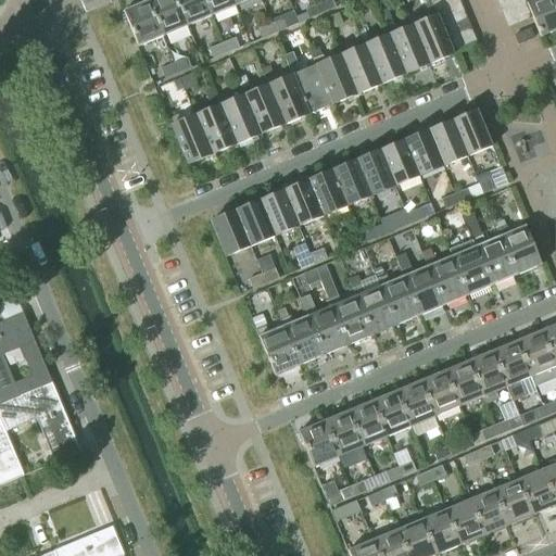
[(123,11),(137,47),(163,36),(148,0),(123,11)]
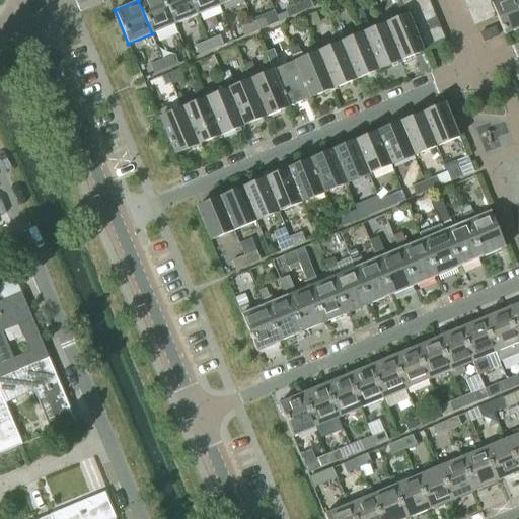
[(164,0),(138,0),(152,33),(174,24),(164,0)]
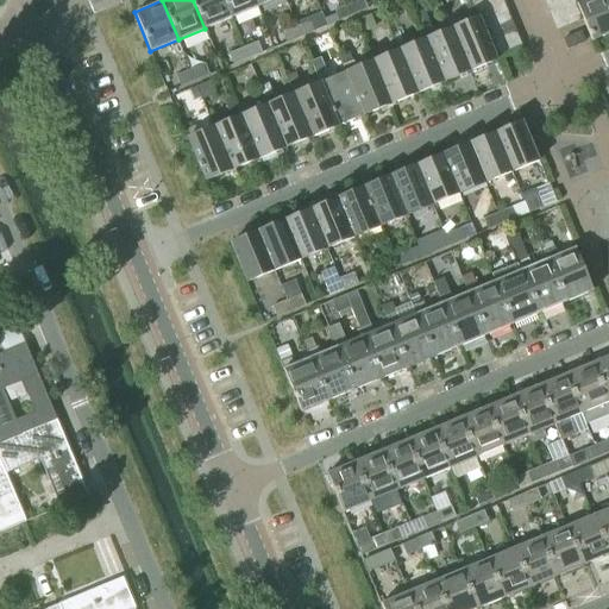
[(193,0),(205,29),(232,18),(224,0),(193,0)]
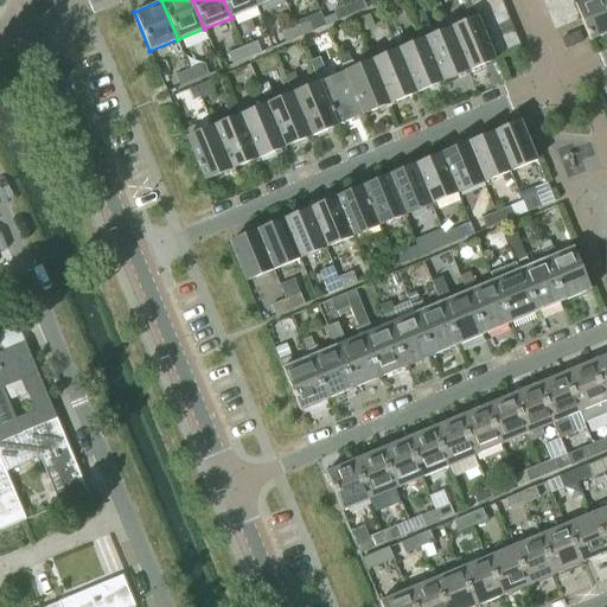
[(223,0),(231,18),(256,6),(254,0),(223,0)]
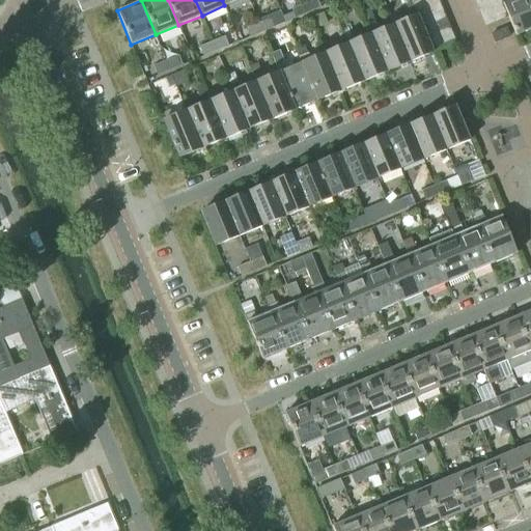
[(319,7),(316,0),(309,0),(304,2),(308,12),(319,7)]
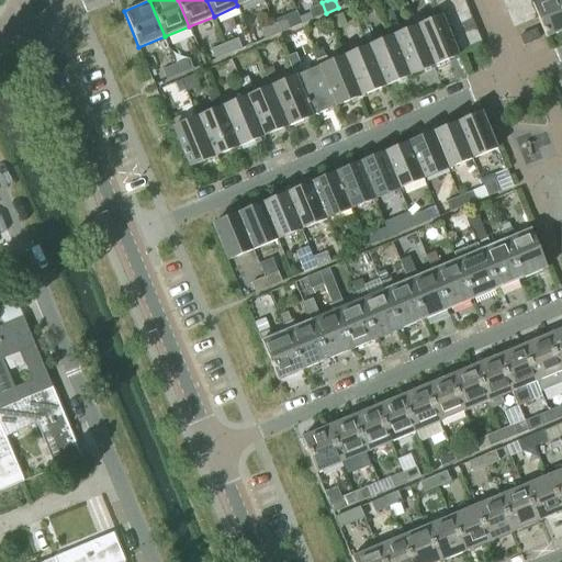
[(437,6),(441,15),(441,17),(467,7),(463,0),(448,0),(438,4),(437,6)]
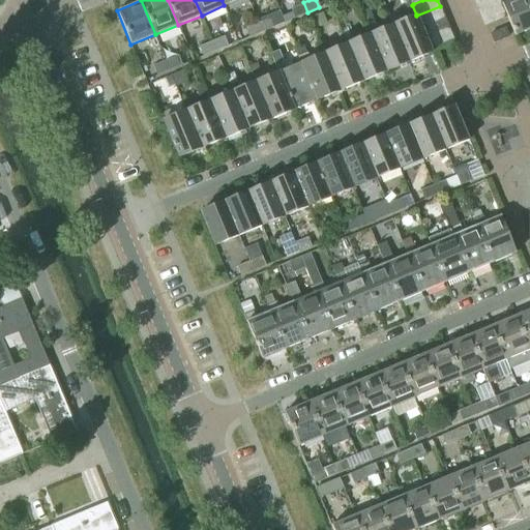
[(482,0),(474,3),(478,13),(501,4),(500,3),(499,0),(482,0)]
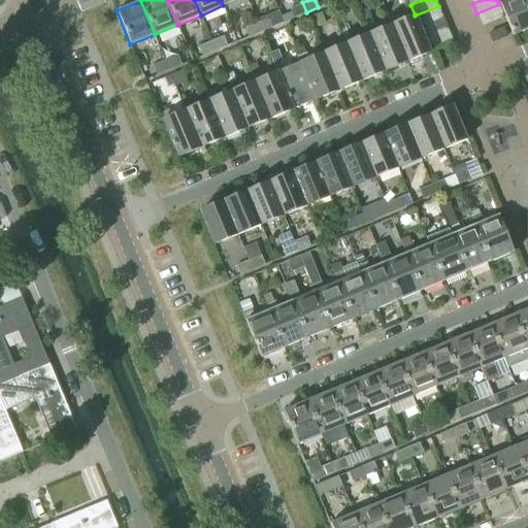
[(527,29),(527,4),(526,0),(505,0),(498,3),(499,4),(504,17),(513,35),(527,29)]
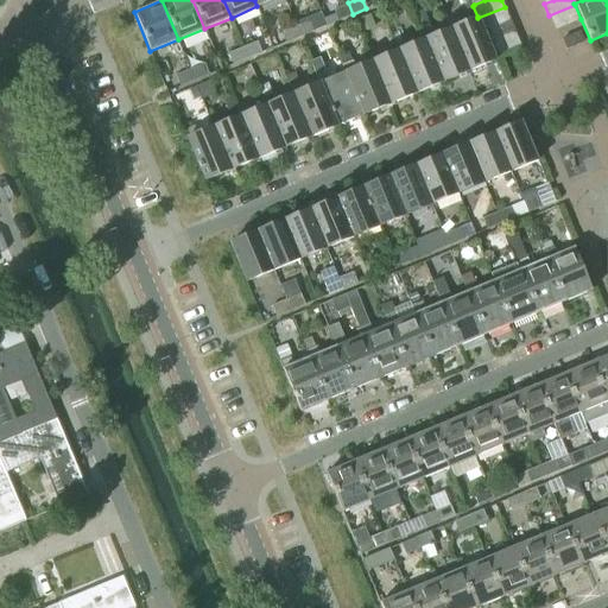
[(348,2),(333,10),(337,20),(353,14),(348,2)]
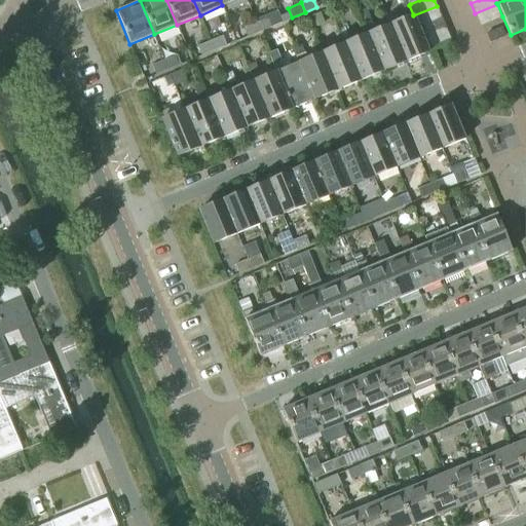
[(480,26),(502,16),(497,4),(475,13),(480,26)]
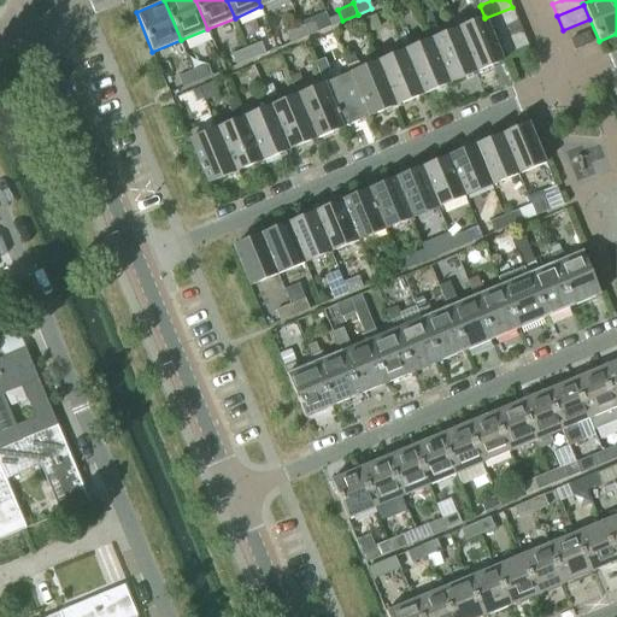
[(489,30),(517,19),(512,7),(485,18),(489,30)]
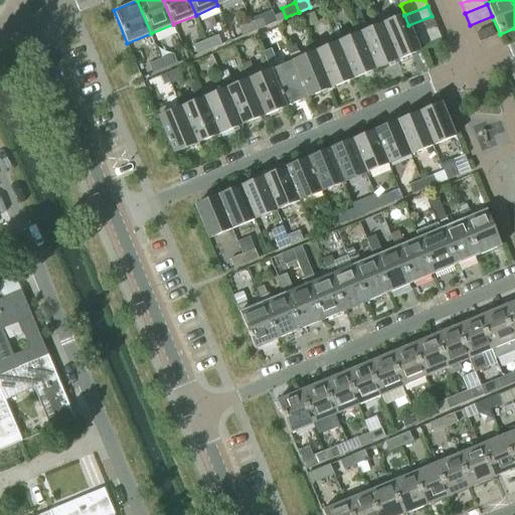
[(357,8),(349,11),(354,22),(362,19),(357,8)]
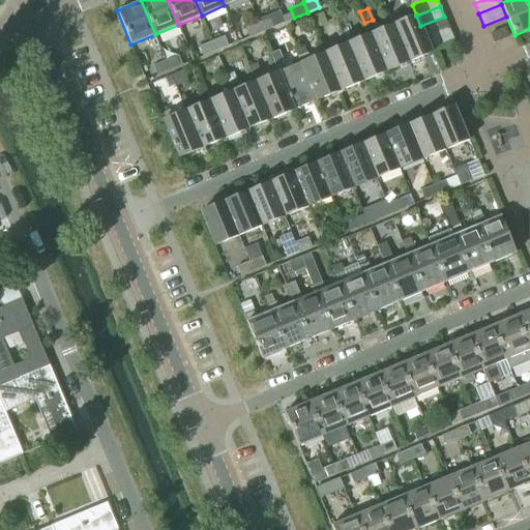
[(308,18),(313,29),(326,23),(322,11),(308,18)]
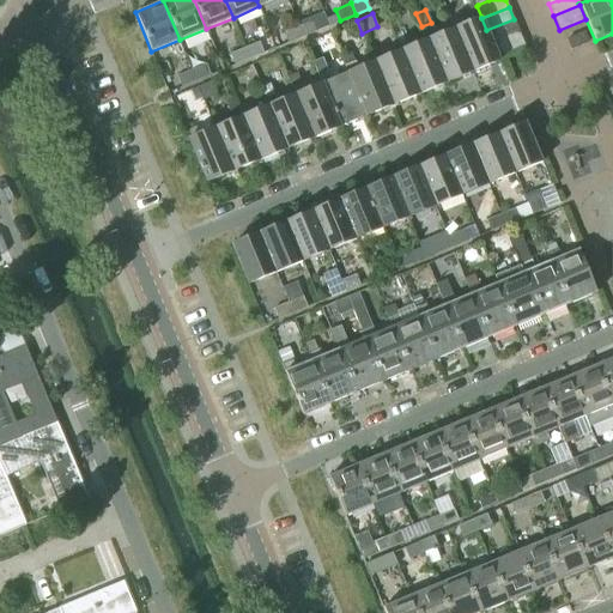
[(499,60),(497,55),(492,42),(486,30),(481,18),(481,17),(463,24),(460,17),(449,20),(453,29),(454,28),(472,72),(499,60)]
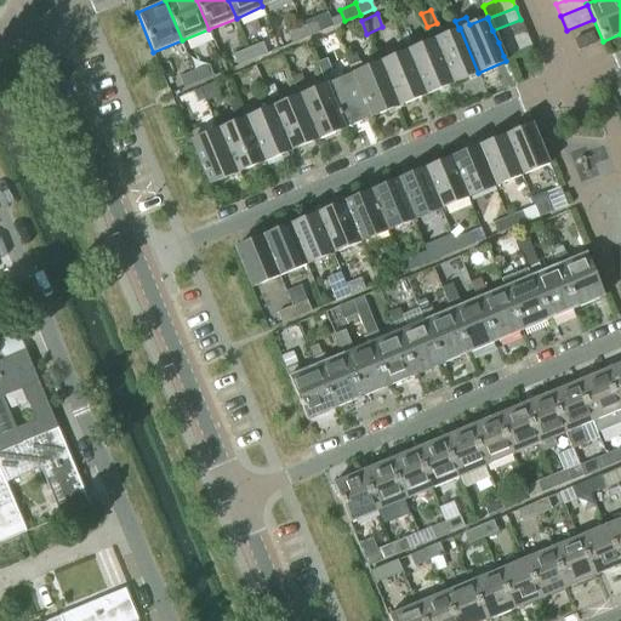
[(320,32),(315,20),(302,26),(307,36),(320,32)]
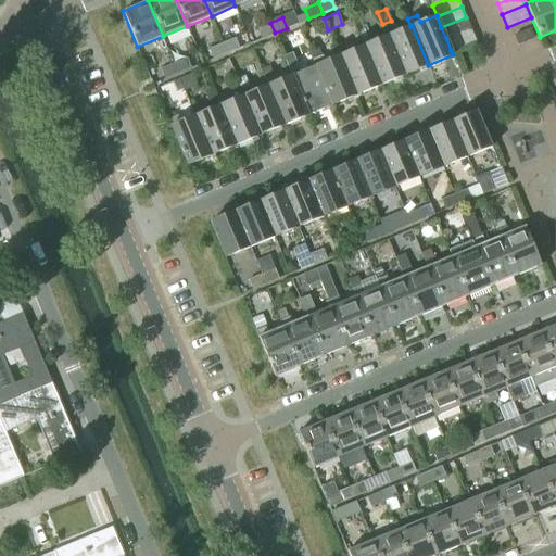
[(470,28),(466,17),(441,27),(446,38),(470,28)]
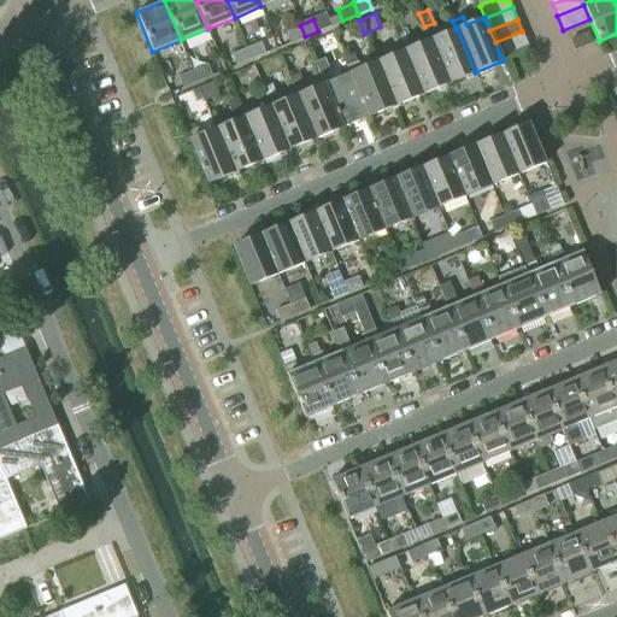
[(300,25),(285,31),(289,43),(305,36),(300,25)]
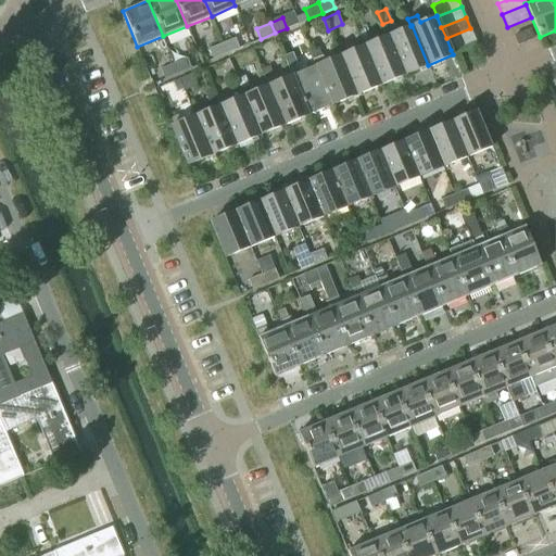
[(396,32),(393,25),(383,28),(387,36),(404,75),(428,65),(412,25),(411,26),(396,32)]
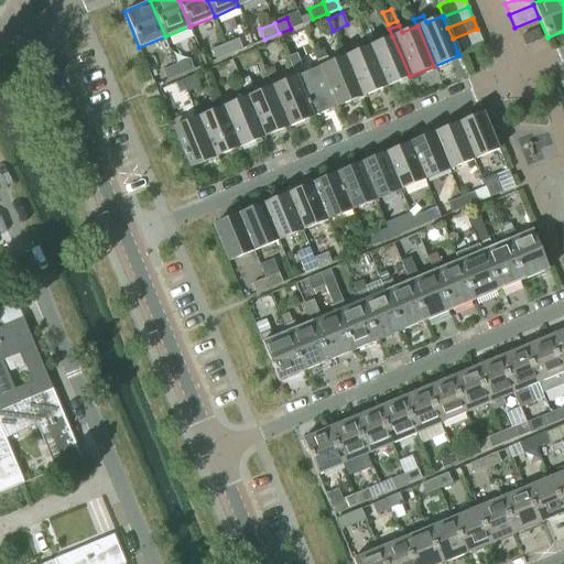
[(457,51),(481,41),(483,41),(477,29),(453,39),(457,51)]
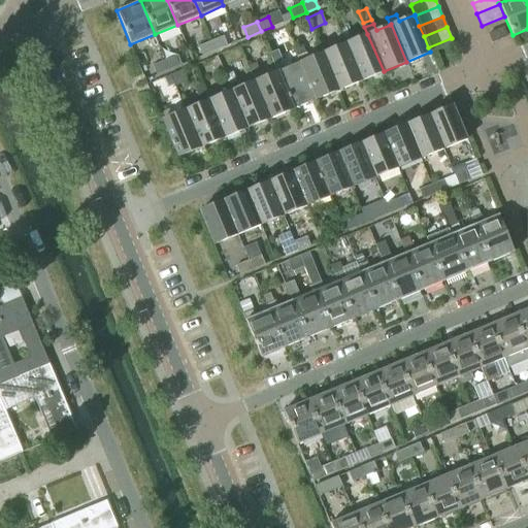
[(502,28),(488,34),(491,42),(506,36),(502,28)]
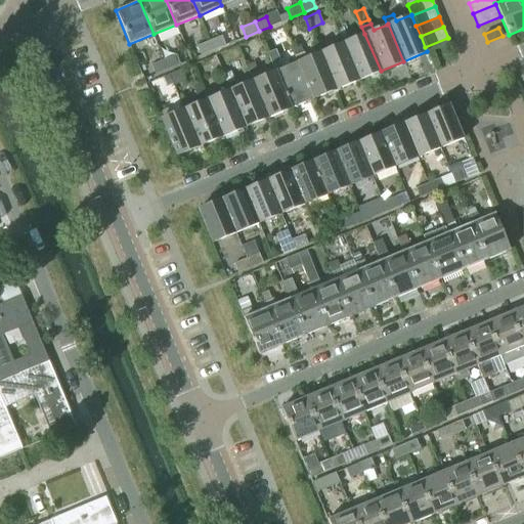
[(341,44),(342,43),(358,80),(381,71),(364,34),(350,40),(348,33),(338,37),(341,44)]
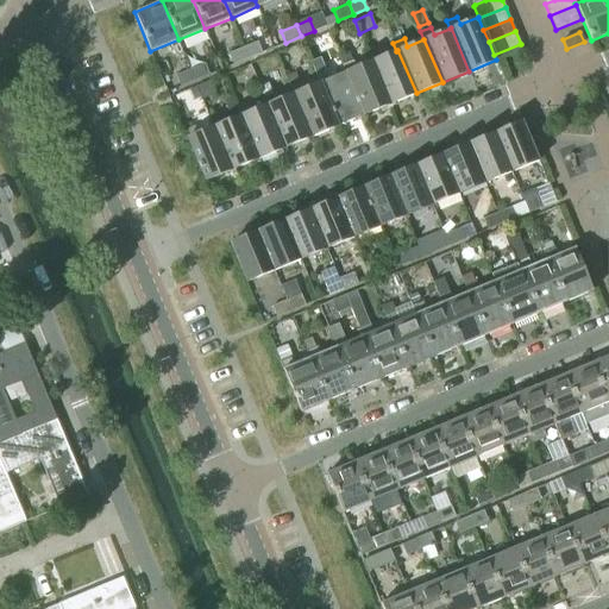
[(249,58),(261,52),(256,42),(244,46),(249,58)]
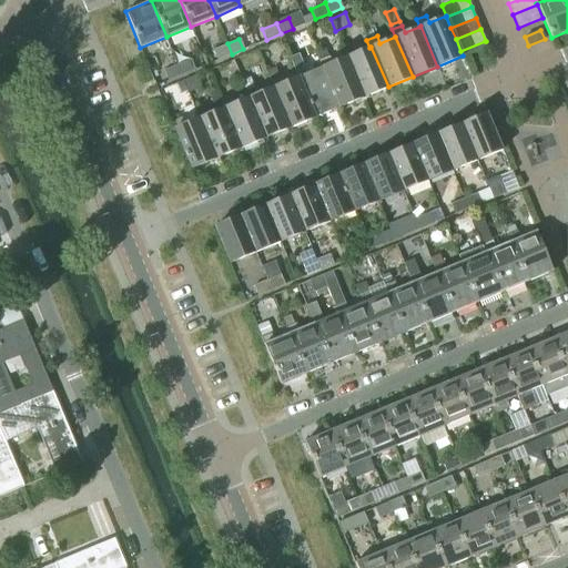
[(213,50),(217,60),(232,54),(227,43),(213,50)]
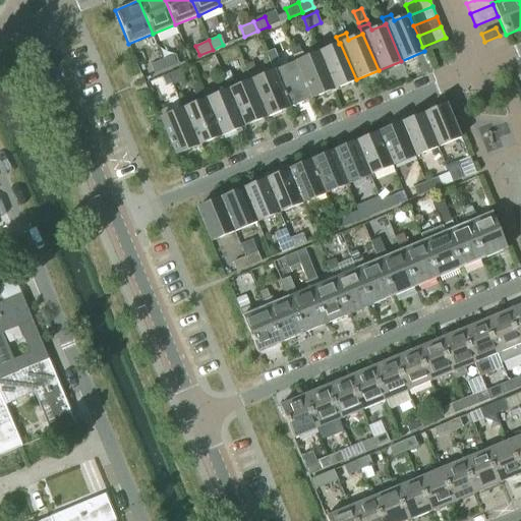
[(316,53),(317,52),(333,89),(356,79),(340,43),(339,44),(327,49),(324,42),(314,46),(316,53)]
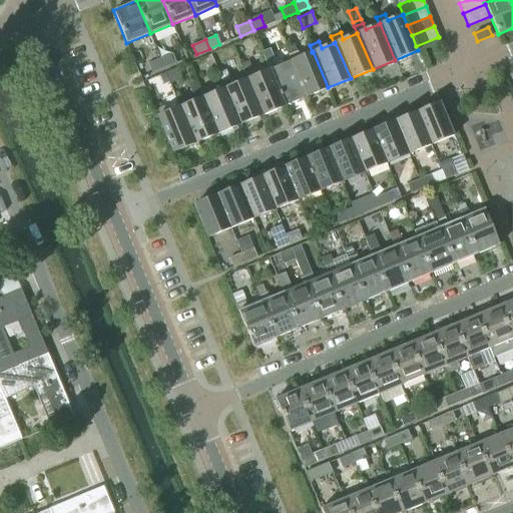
[(293,43),(284,46),(288,54),(296,51),(293,43)]
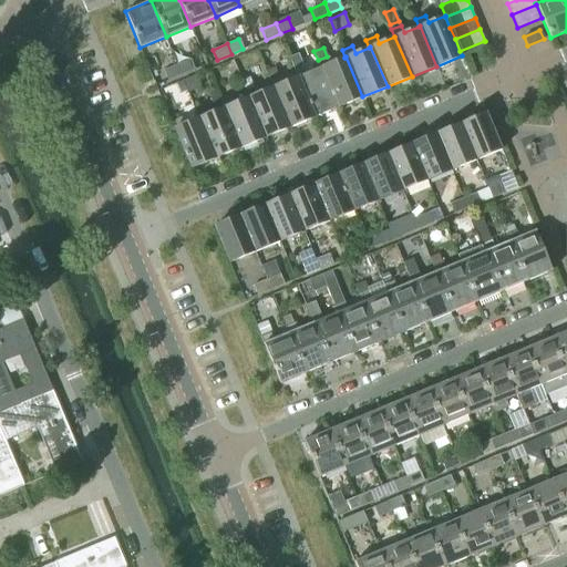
[(298,57),(289,60),(294,70),(301,66),(298,57)]
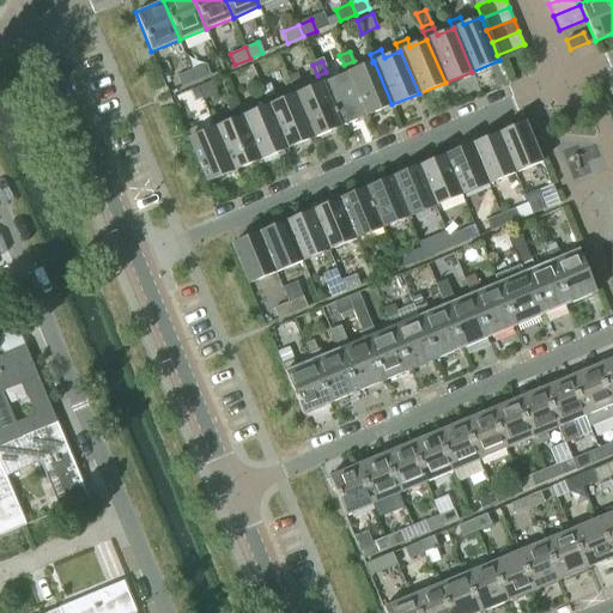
[(345,73),(347,73),(365,116),(392,104),(374,61),(372,62),(357,68),(353,61),(344,65),(341,66),(345,73)]
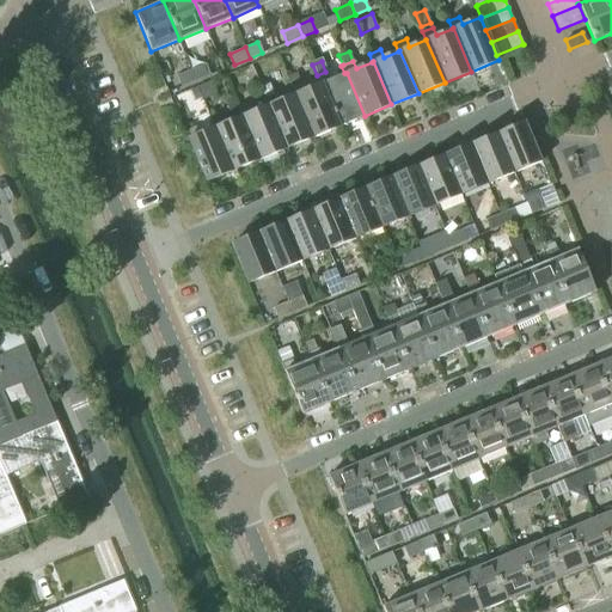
[(209,75),(204,63),(191,69),(196,80),(209,75)]
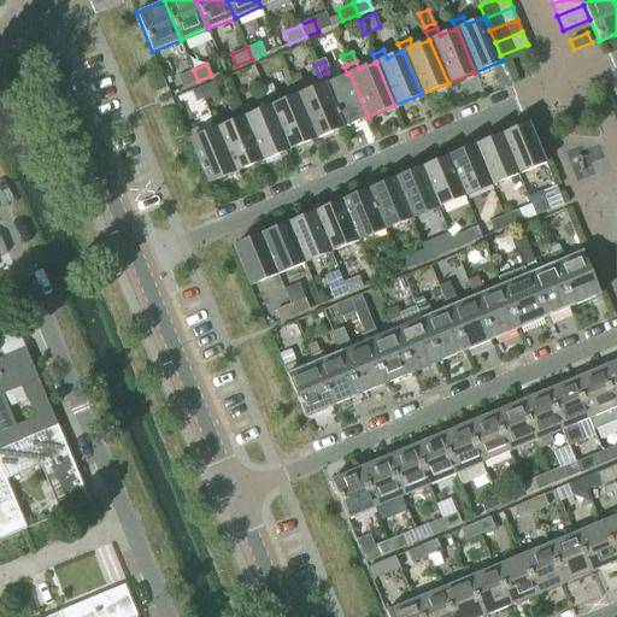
[(193,70),(177,76),(182,88),(198,81),(193,70)]
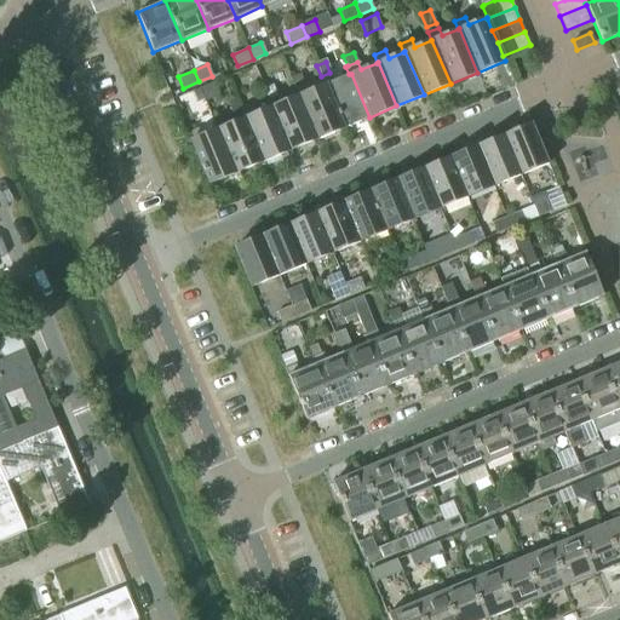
[(299,73),(290,78),(294,87),(304,84),(299,73)]
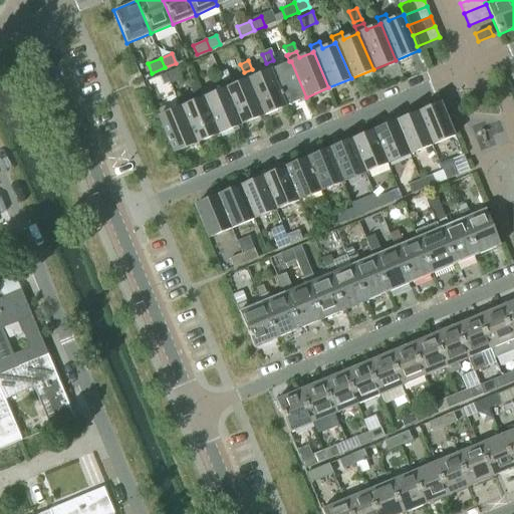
[(268,70),(269,70),(284,106),(306,97),(291,61),(289,61),(277,66),(274,60),(273,60),(266,63),(265,64),(268,70)]
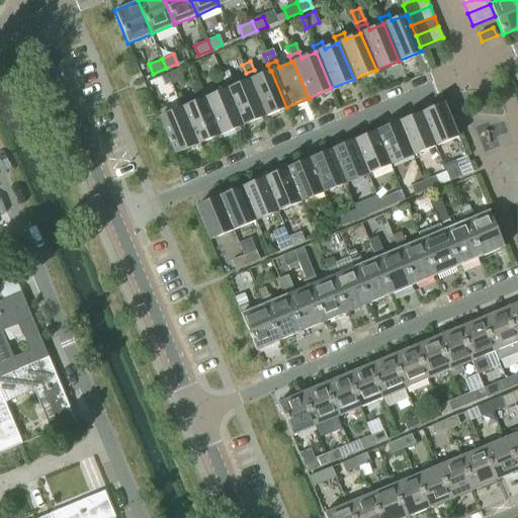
[(167,73),(168,75),(170,79),(171,84),(182,79),(177,68),(167,73)]
